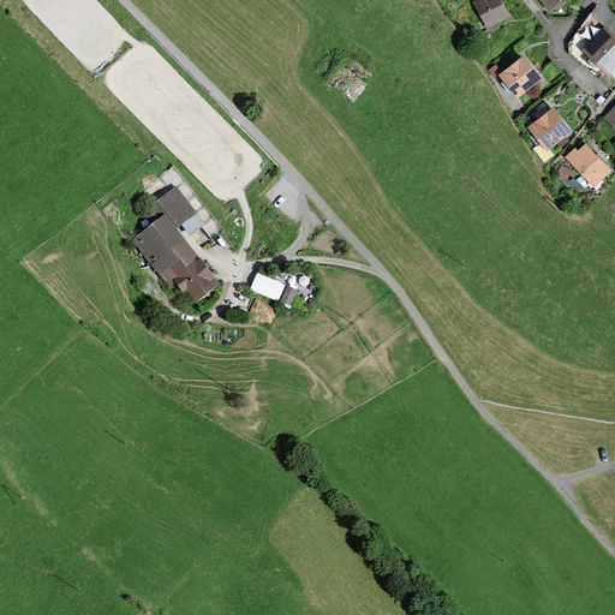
[(511,13),(502,0),(475,0),(489,25),(511,13)]
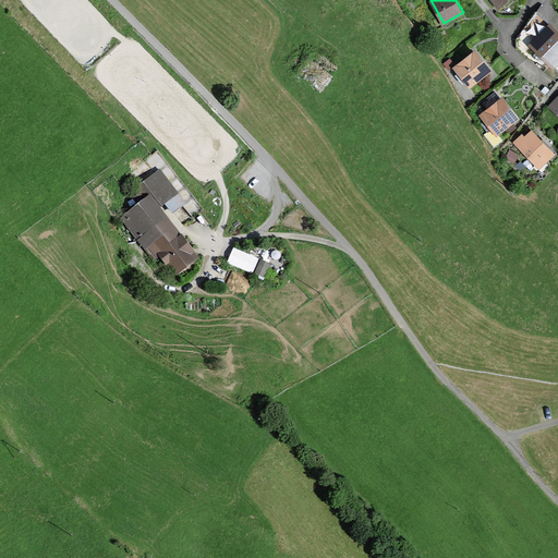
[(530,21),(538,29),(528,41),(554,67),(557,62),(557,26),(549,19),(538,8),(530,21)]
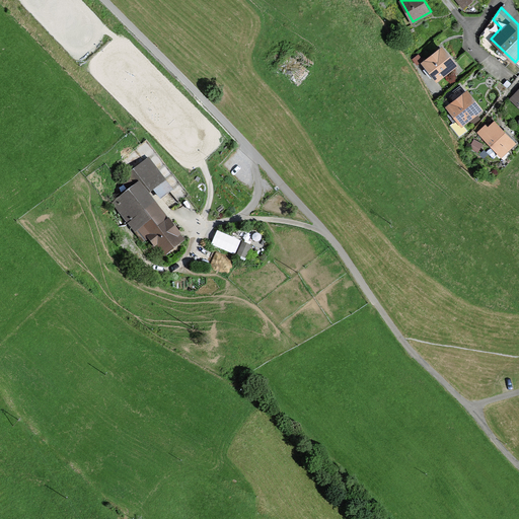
[(458,63),(442,43),(421,60),(437,80),(458,63)]
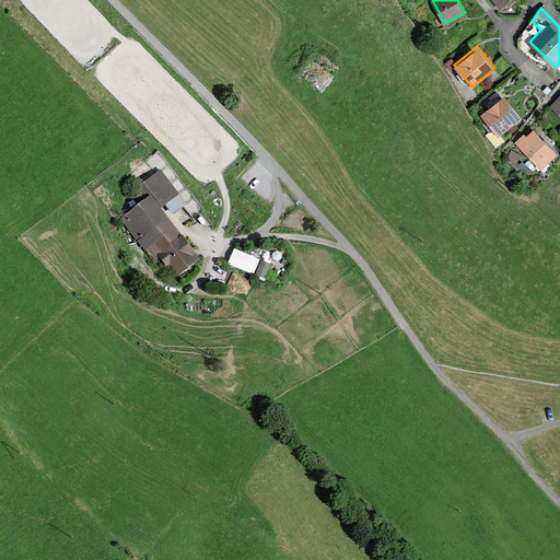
[(321,92),(336,71),(310,50),(293,70),(321,92)]
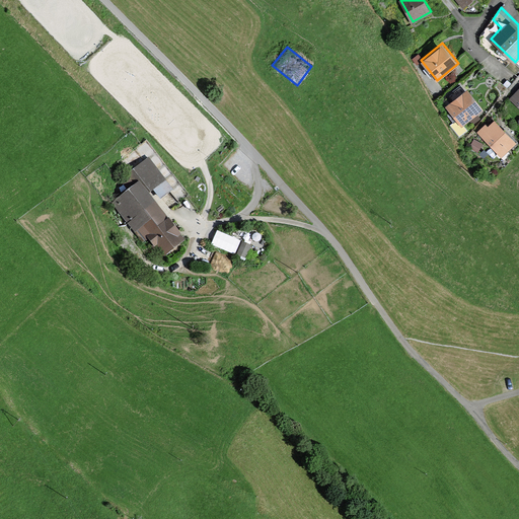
[(518,86),(510,96),(518,105),(518,86)]
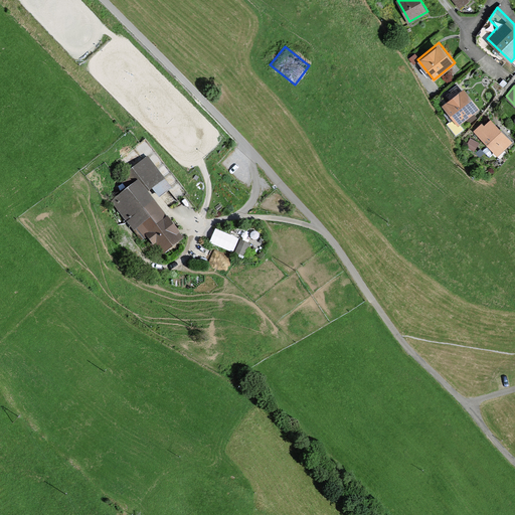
[(480,108),(465,88),(443,105),(459,125),(480,108)]
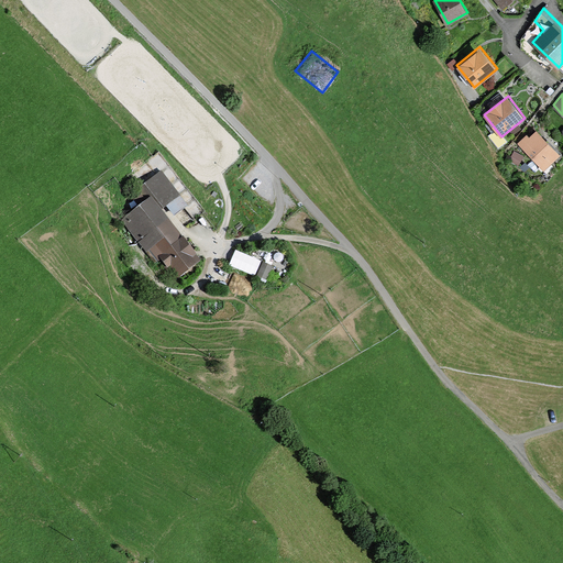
[(544,168),(561,153),(537,128),(529,134),(527,132),(518,141),(544,168)]
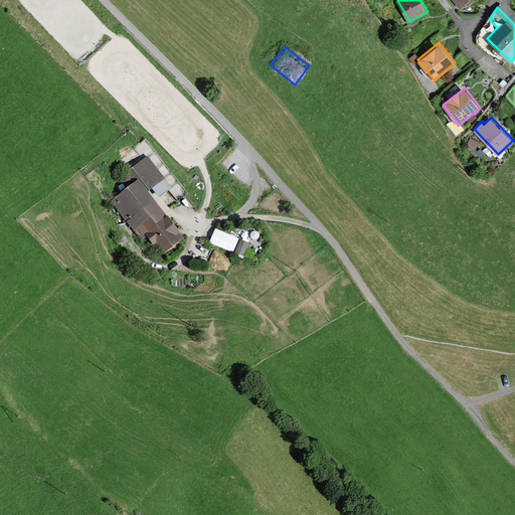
[(476,148),(480,140),(471,135),(468,143),(476,148)]
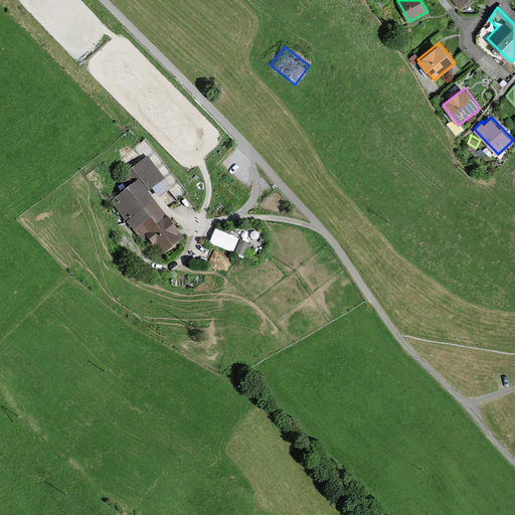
[(162,173),(147,154),(118,177),(126,187),(111,199),(134,229),(136,228),(144,239),(146,237),(161,255),(183,238),(146,190),(152,186),(159,196),(172,186),(165,176),(162,173)]
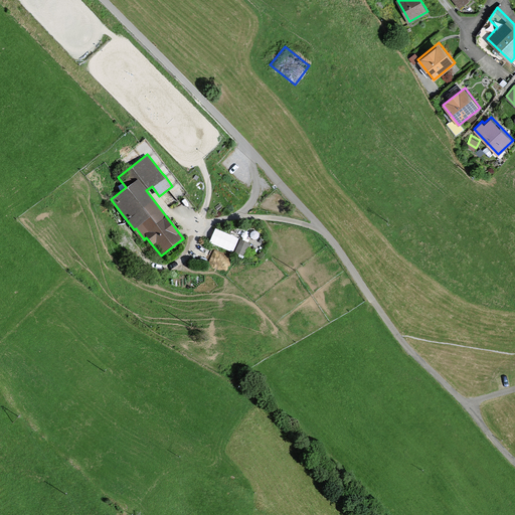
[(210,243),(234,251),(239,236),(215,228),(210,243)]
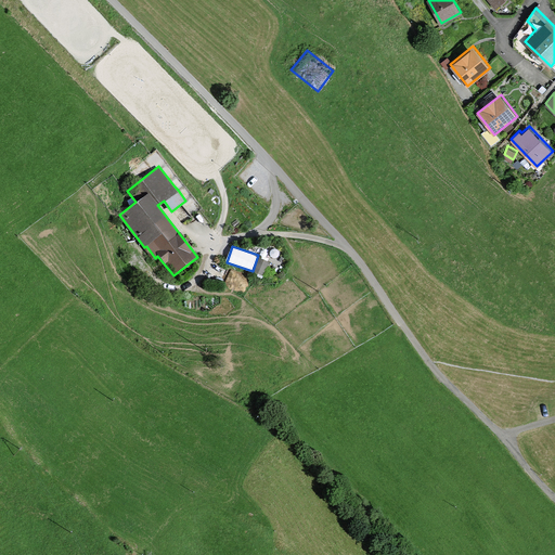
[(263,278),(271,261),(260,257),(254,273),(263,278)]
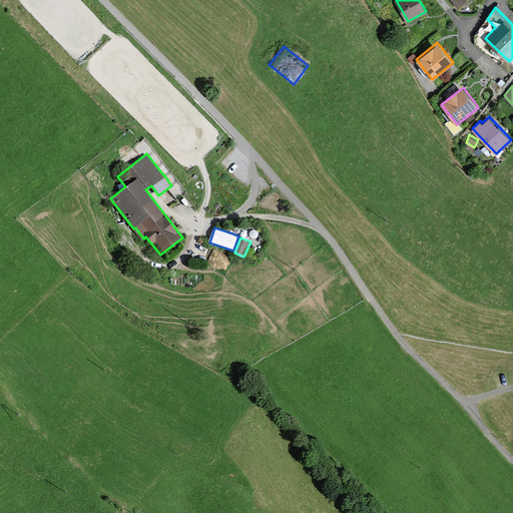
All buildings are outlined.
